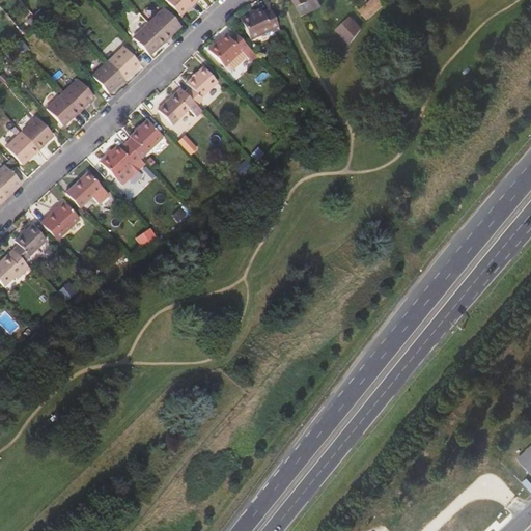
[(166,0),(177,11),(180,14),(191,4),(192,5),(197,0),(166,0)]
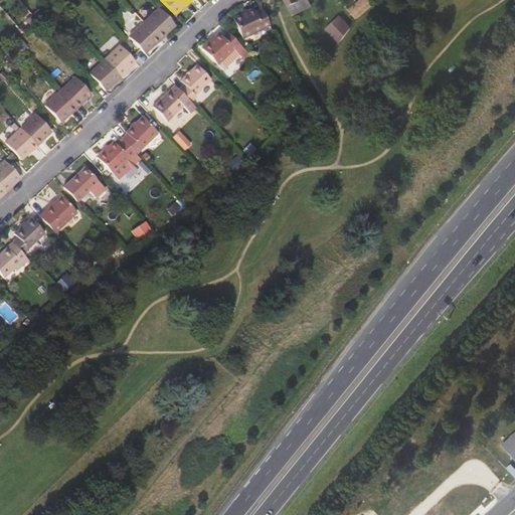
[(285,0),(285,1),(292,14),(312,5),(309,0),(285,0)]
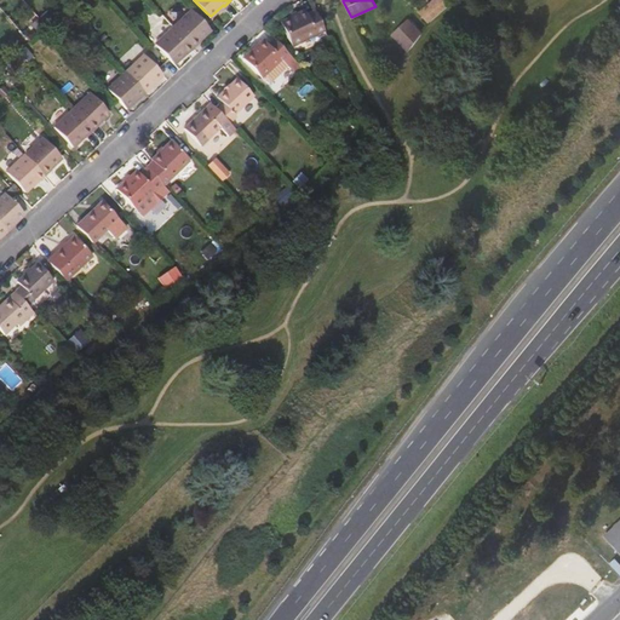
[(451,4),(447,0),(434,0),(425,9),(434,18),(451,4)]
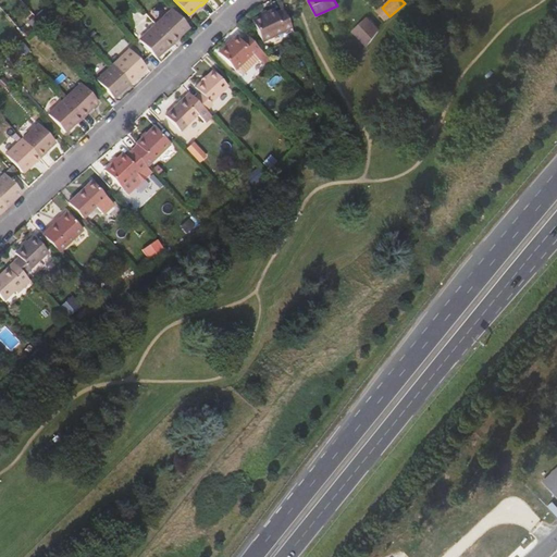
[(172,7),(157,23),(175,41),(181,36),(180,35),(189,25),(182,16),(172,7)]
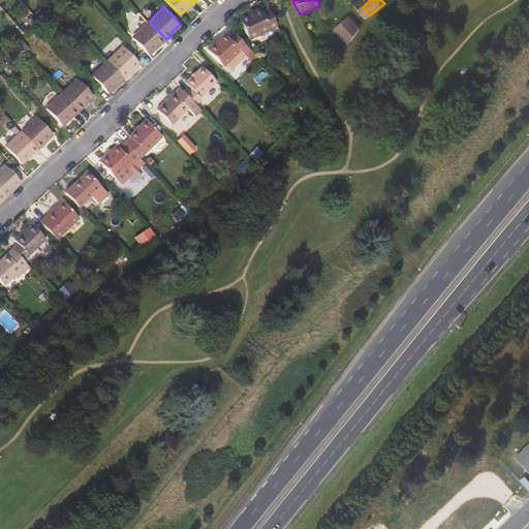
[(363,7),(358,11),(366,20),(370,16),(363,7)]
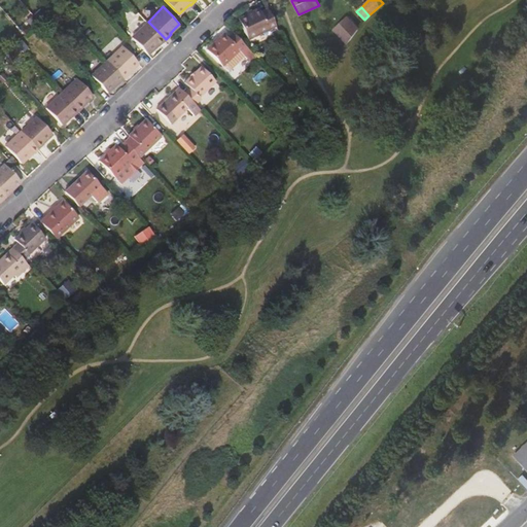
[(246,37),(274,24),(267,8),(259,12),(258,9),(238,20),(246,37)]
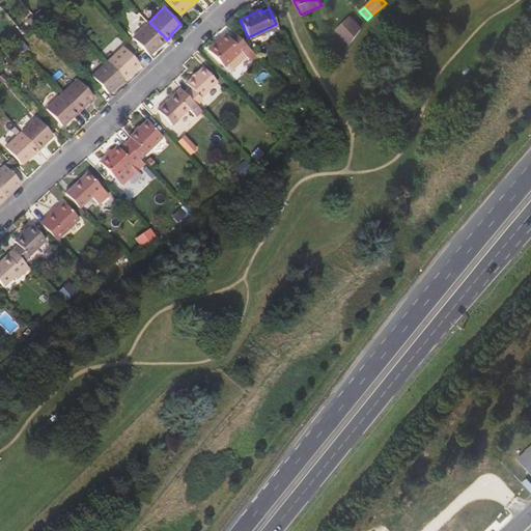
[(336,29),(350,44),(360,29),(348,17),(336,29)]
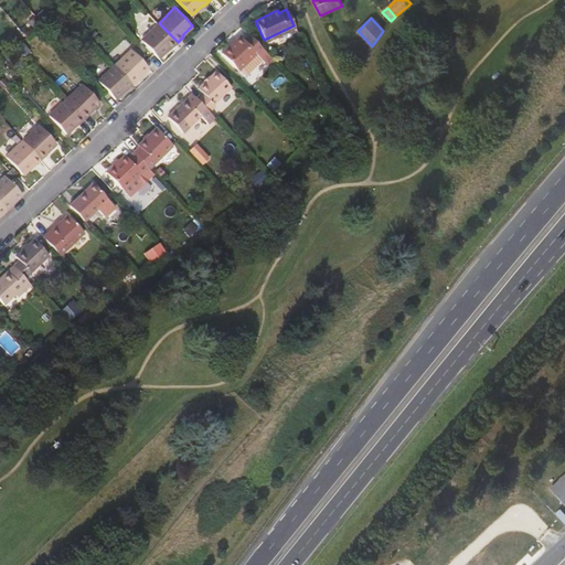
[(142,39),(155,52),(159,56),(169,48),(171,49),(178,42),(159,23),(142,39)]
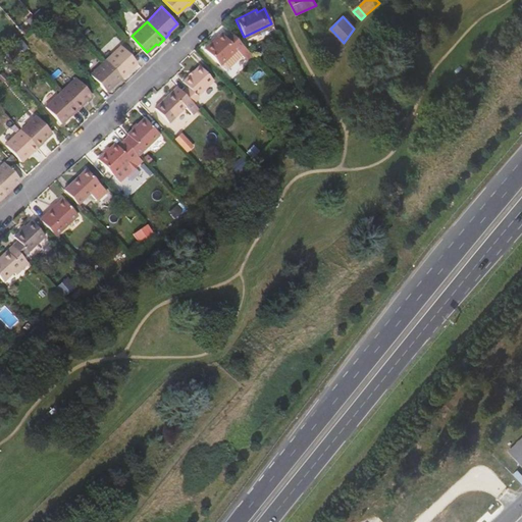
[(244,59),(250,53),(230,32),(224,38),(220,34),(204,49),(219,66),(237,51),(244,59)]
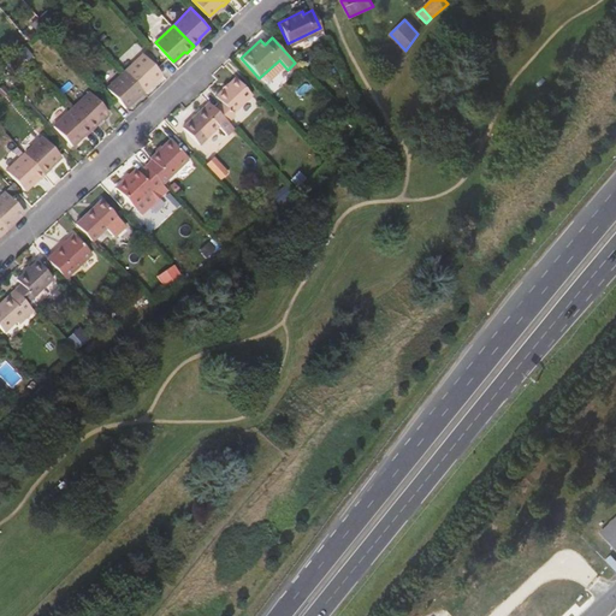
[(15,65),(23,57),(18,51),(9,58),(9,59),(15,65)]
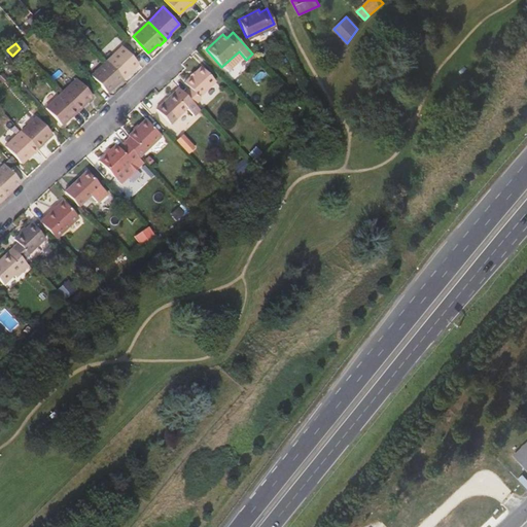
[(123,44),(107,60),(125,78),(130,73),(130,71),(139,62),(135,58),(123,44)]
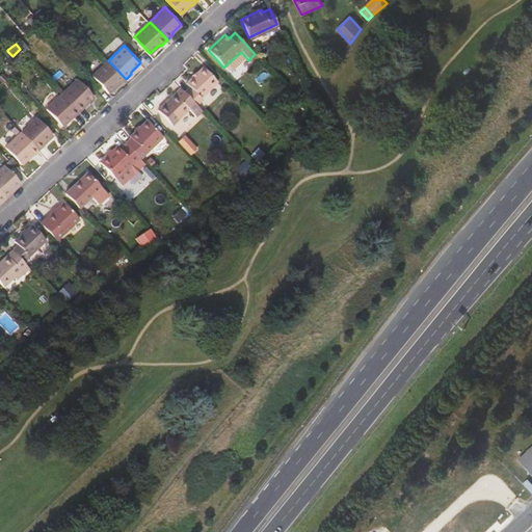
[(92,76),(101,84),(109,92),(118,83),(120,84),(126,79),(108,60),(92,76)]
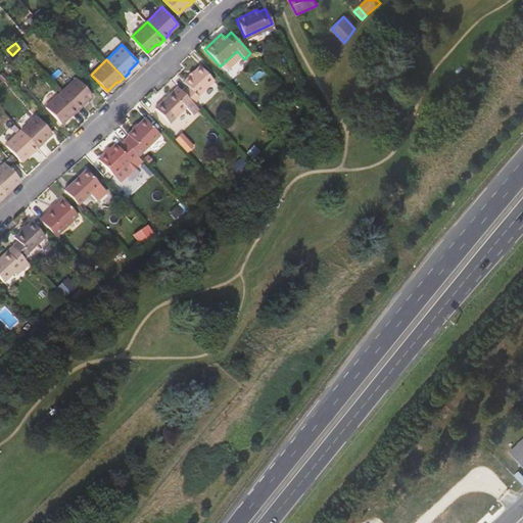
[(188,86),(182,92),(192,103),(199,97),(197,94),(212,80),(198,64),(182,80),(188,86)]
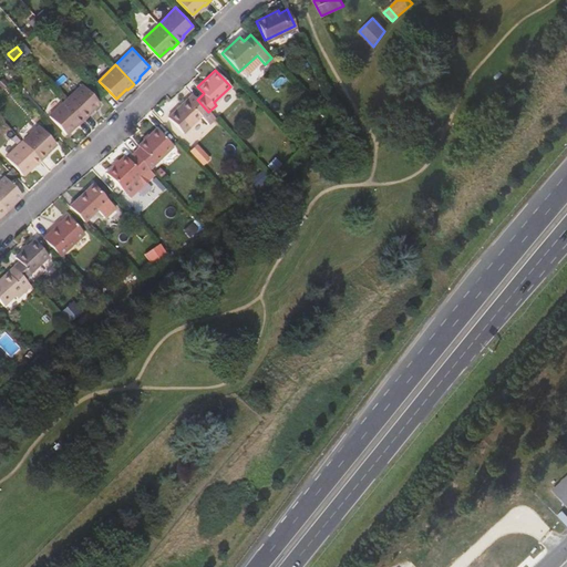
[(83,84),(66,100),(85,120),(92,113),(90,112),(101,102),(98,99),(83,84)]
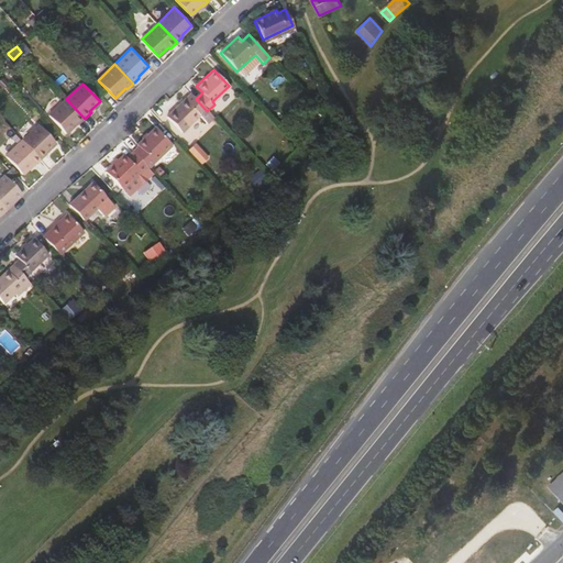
[(205,119),(210,114),(207,111),(196,99),(190,92),(184,98),(166,114),(181,131),(199,114),(205,119)]
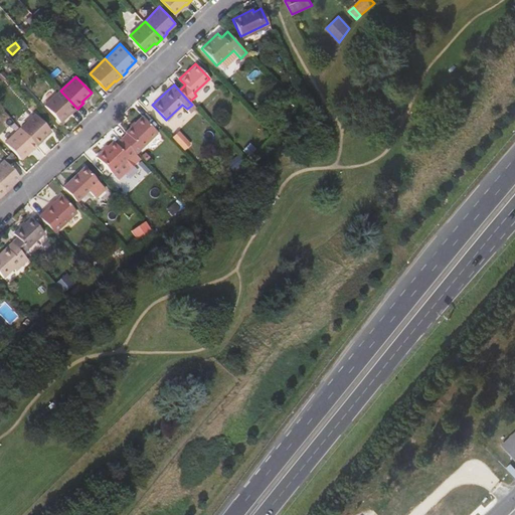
[(45,105),(58,119),(61,121),(70,112),(72,114),(77,109),(60,91),(45,105)]
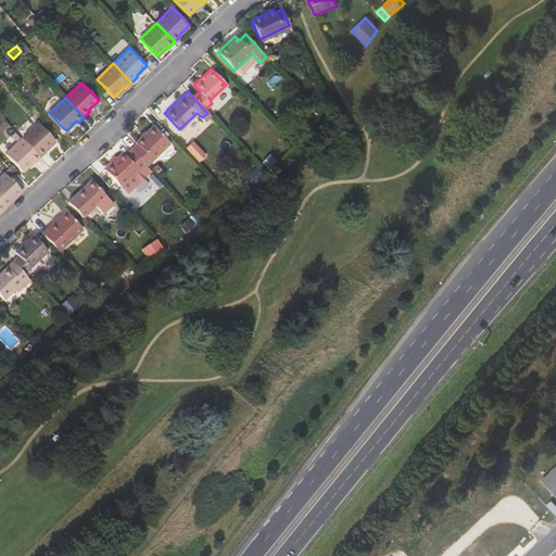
[(39,122),(23,138),(41,156),(48,152),(46,150),(57,140),(54,137),(39,122)]
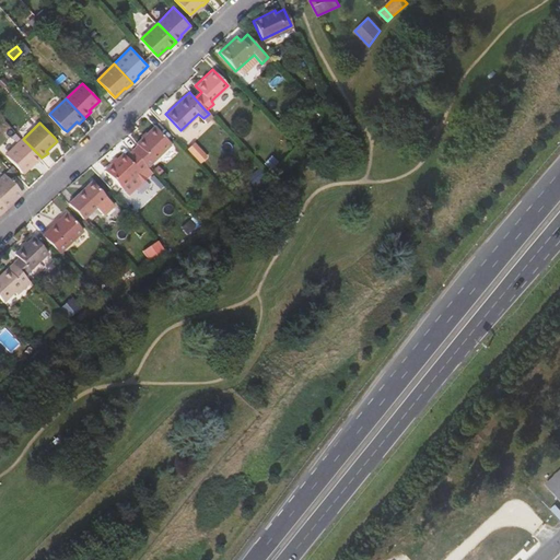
[(137,146),(131,151),(143,163),(144,165),(147,166),(170,144),(153,127),(136,143),(137,146)]
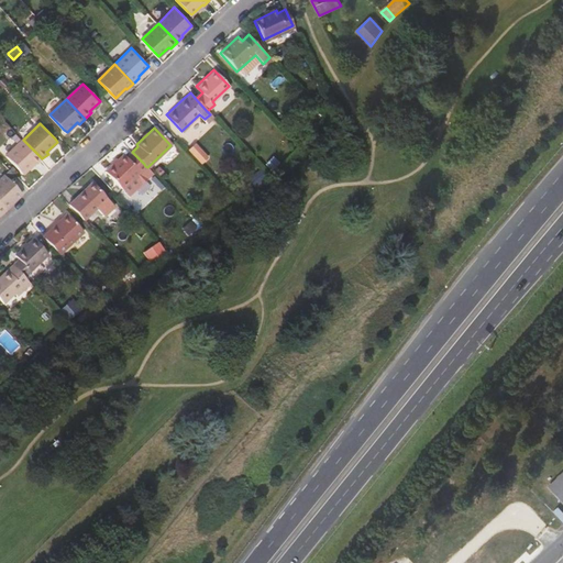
[(7,155),(21,170),(24,173),(34,163),(35,165),(42,158),(23,140),(7,155)]
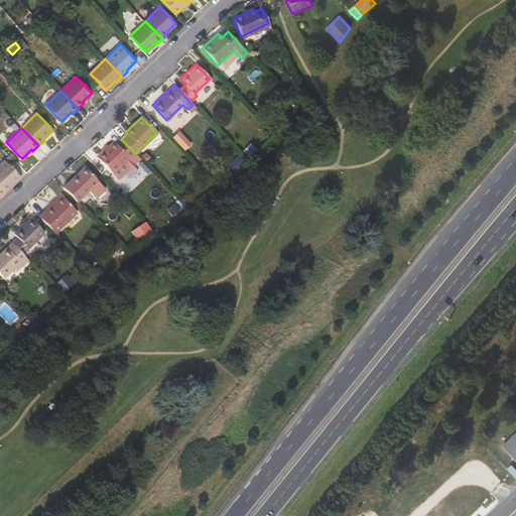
[(96,156),(111,172),(116,177),(138,157),(135,153),(133,152),(132,150),(121,139),(115,144),(113,141),(96,156)]
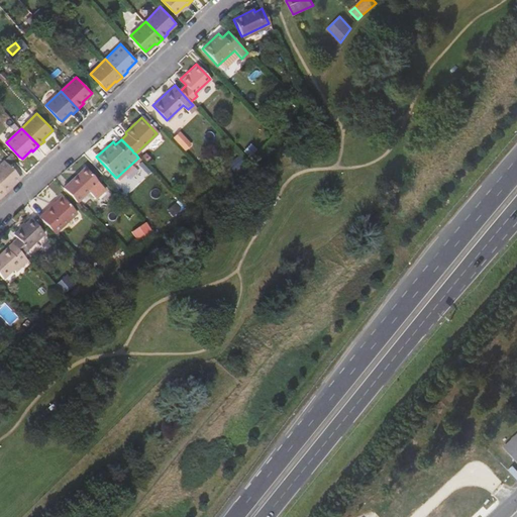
[(7,158),(12,163),(15,161),(10,154),(7,158)]
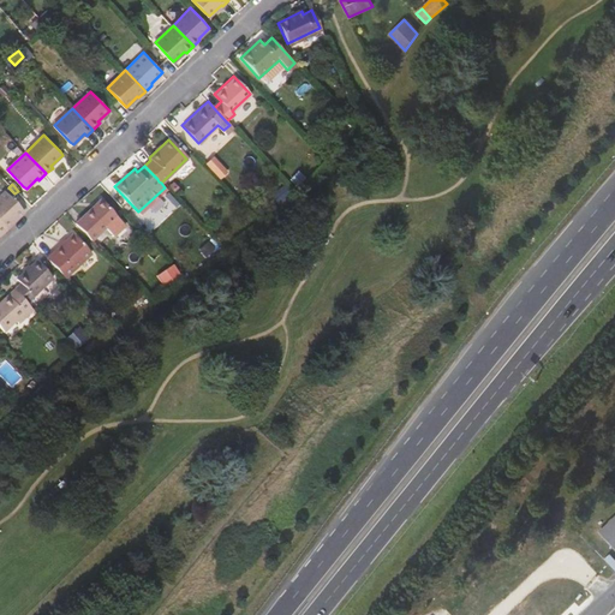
[(5,190),(0,195),(0,220),(9,228),(13,224),(16,221),(15,220),(25,210),(12,196),(5,190)]
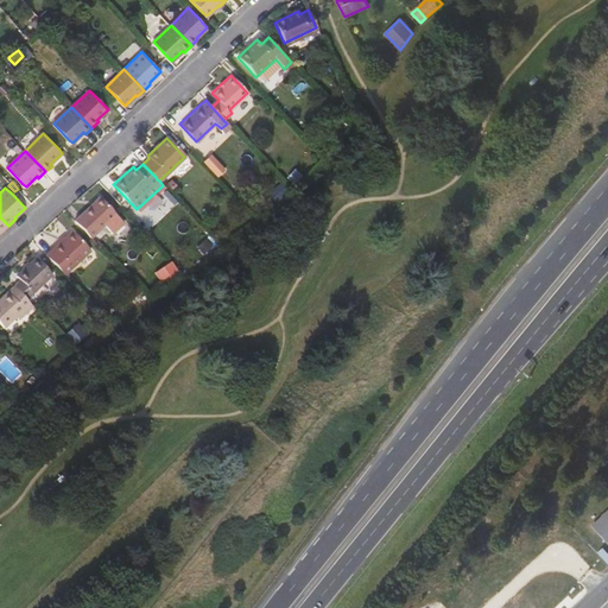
[(99,197),(74,221),(89,236),(90,238),(103,226),(112,233),(122,223),(99,197)]
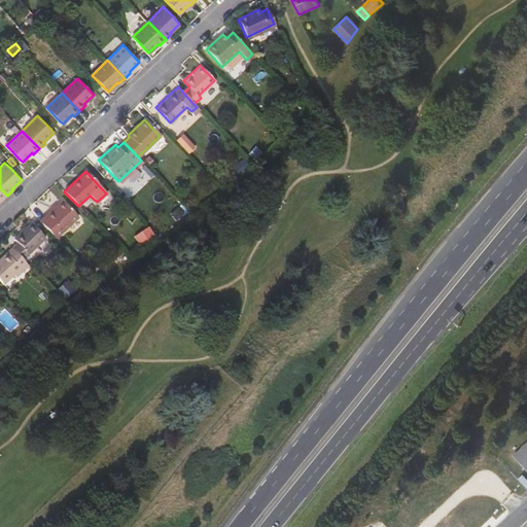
[(63,201),(40,221),(56,239),(68,226),(78,218),(63,201)]
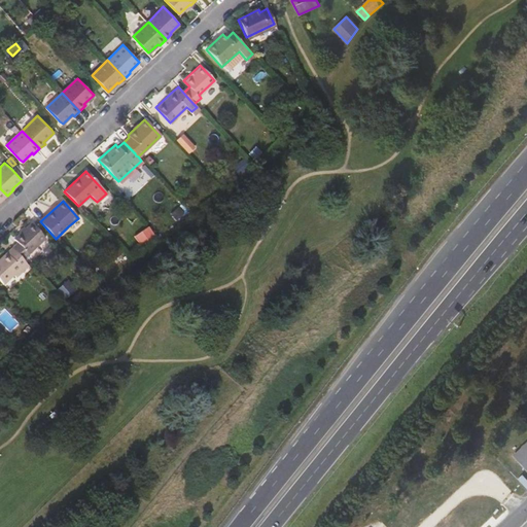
[(18,242),(11,248),(23,259),(44,238),(31,223),(14,239),(18,242)]
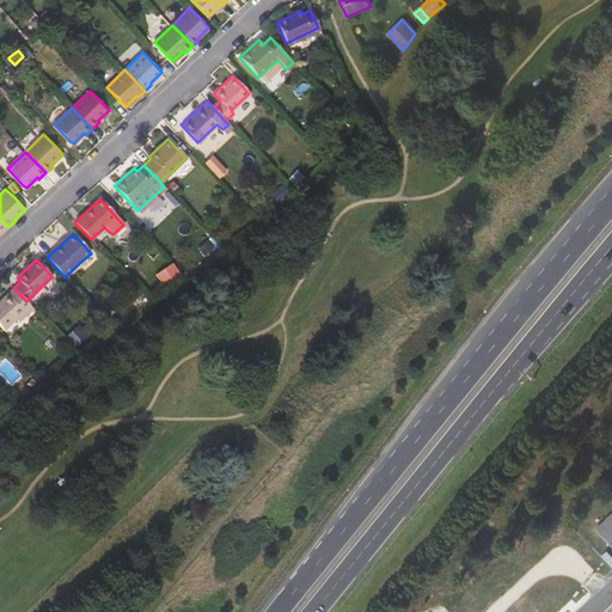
[(164,263),(173,274),(176,271),(166,261),(164,263)]
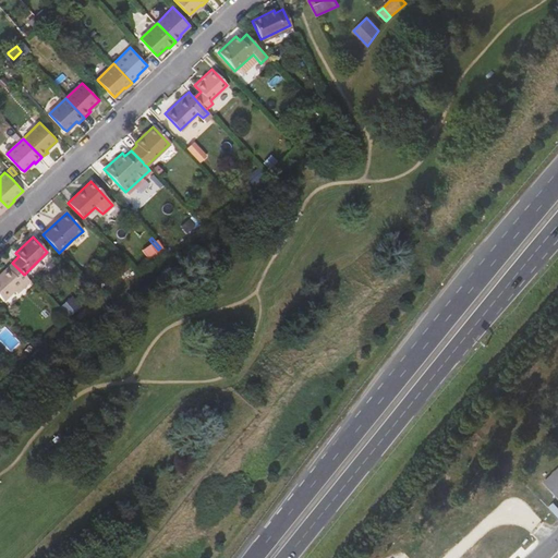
[(140,249),(148,259),(158,250),(149,240),(140,249)]
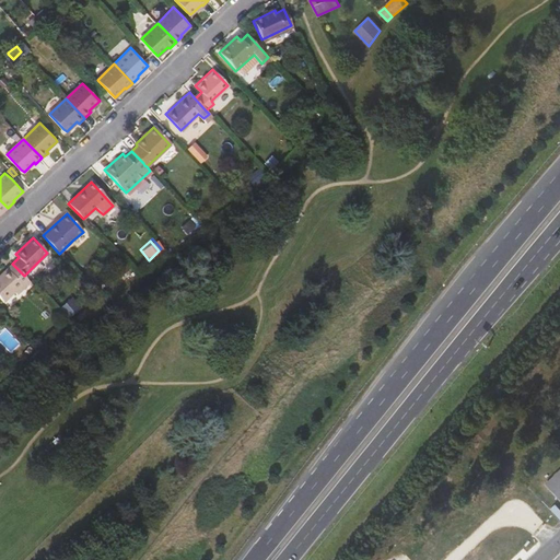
[(20,294),(32,283),(24,276),(12,264),(0,275),(0,298),(4,302),(15,291),(20,294)]
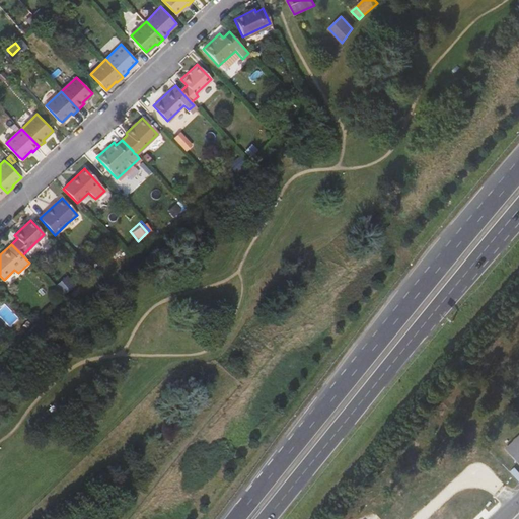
[(518,433),(506,446),(518,460),(518,433)]
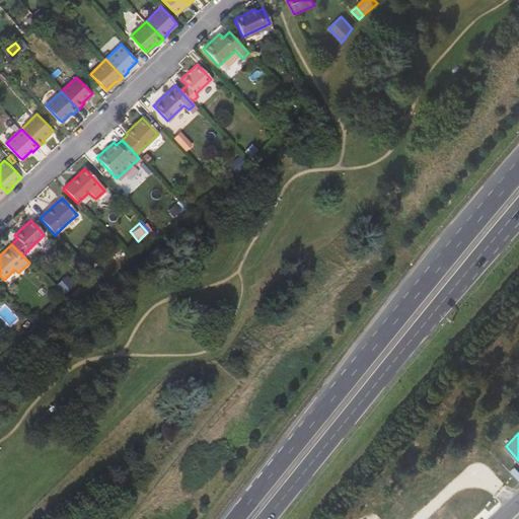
All buildings are outlined.
